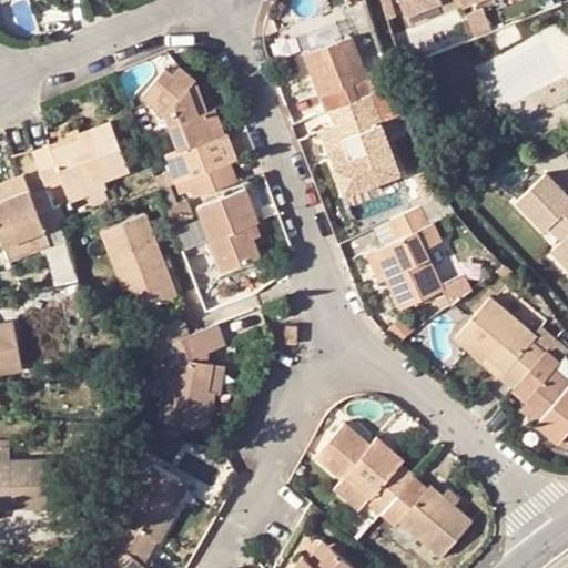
[(396,0),(403,14),(437,0),(442,9),(459,1),(462,9),(483,0),(396,0)]
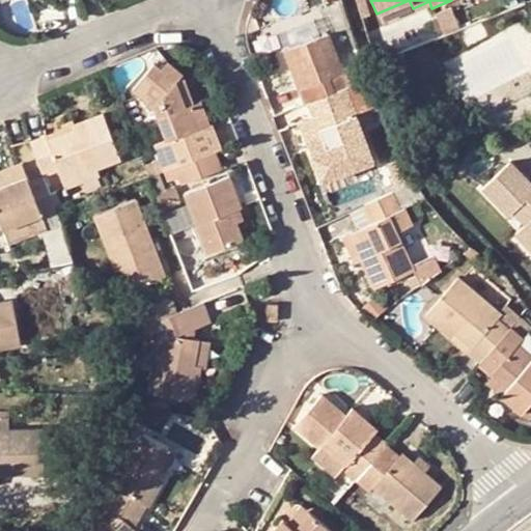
[(328,34),(286,51),(307,103),(309,103),(345,88),(339,73),(343,72),(328,34)]
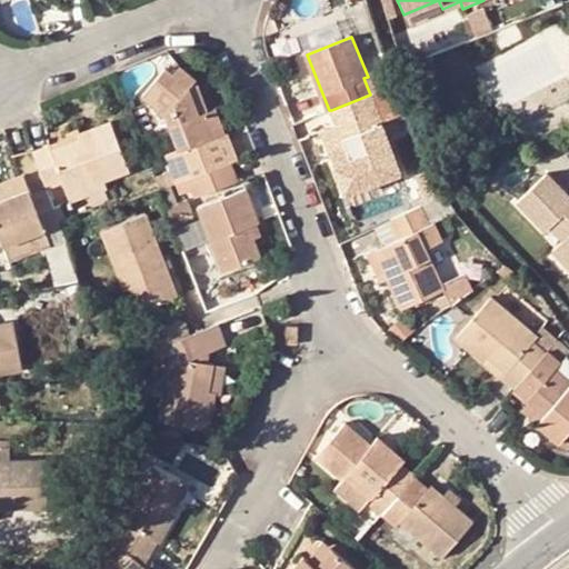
[(168,155),(177,183),(215,169),(203,140),(218,135),(208,110),(201,113),(190,88),(197,79),(179,67),(173,76),(166,69),(142,97),(166,116),(179,150),(168,155)]
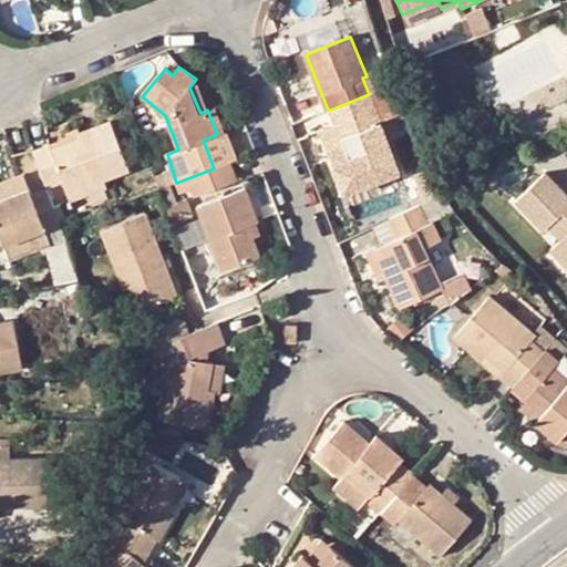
[(200,113),(207,110),(196,79),(189,88),(200,113)]
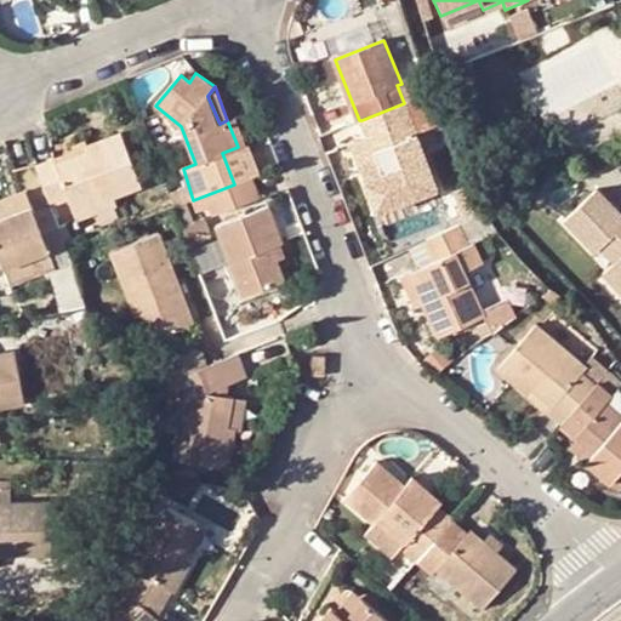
[(438,188),(404,103),(362,120),(369,136),(351,143),(377,211),(438,188)]
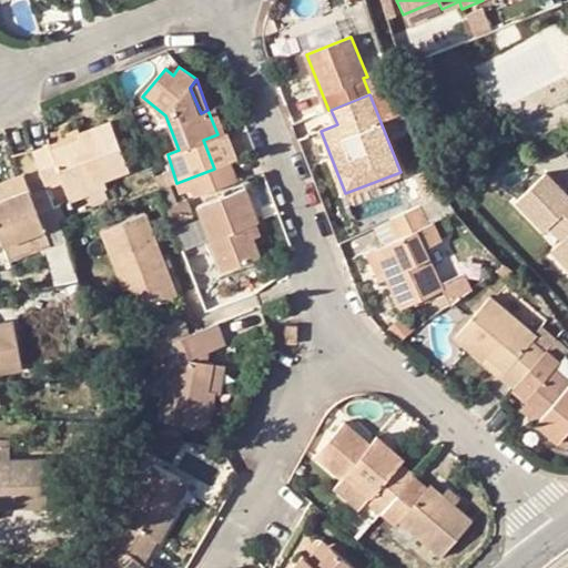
[(567,101),(520,121),(528,143),(567,128),(567,101)]
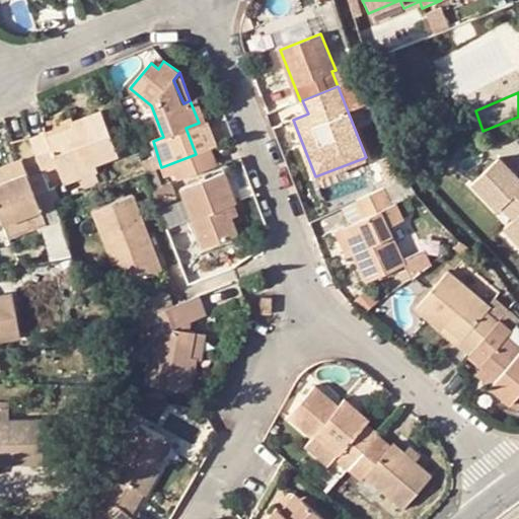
[(204,121),(196,99),(190,100),(199,123),(204,121)]
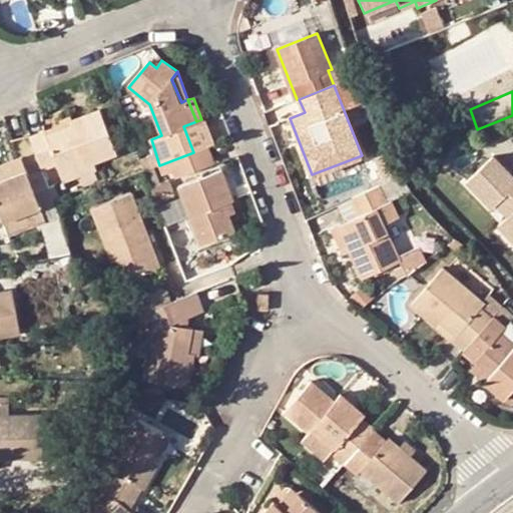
[(30,136),(43,169),(56,164),(61,175),(94,162),(117,153),(99,109),(71,120),(72,124),(46,135),(44,131),(30,136)]
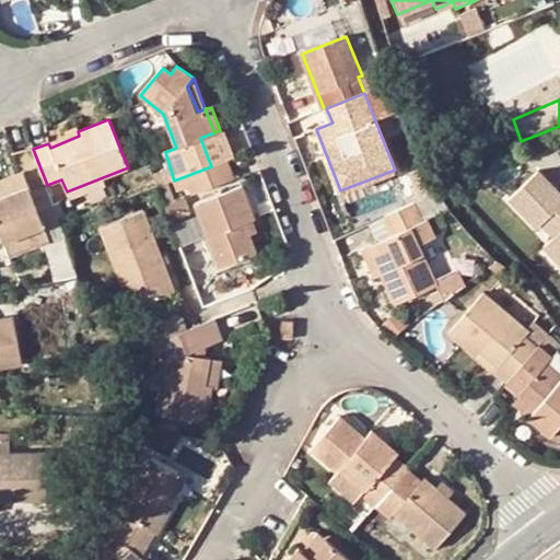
[(498,136),(490,120),(478,126),(486,141),(498,136)]
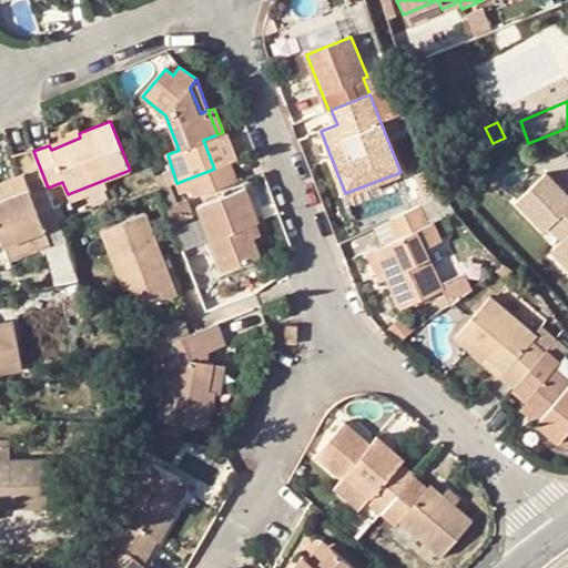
[(66,133),(67,138),(49,145),(51,150),(80,138),(79,133),(77,128),(66,133)]
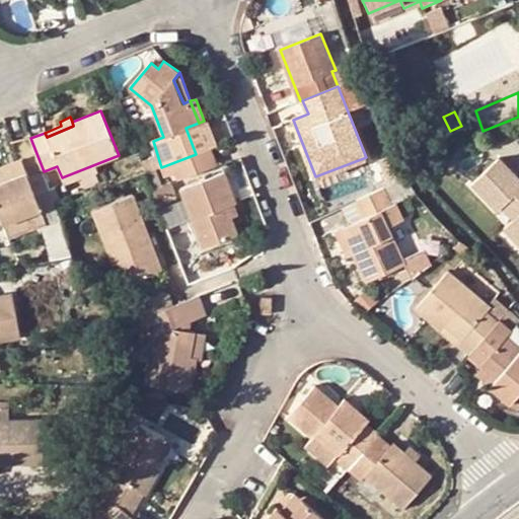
[(211,149),(196,154),(161,167),(164,176),(174,172),(177,179),(216,164),(211,149)]
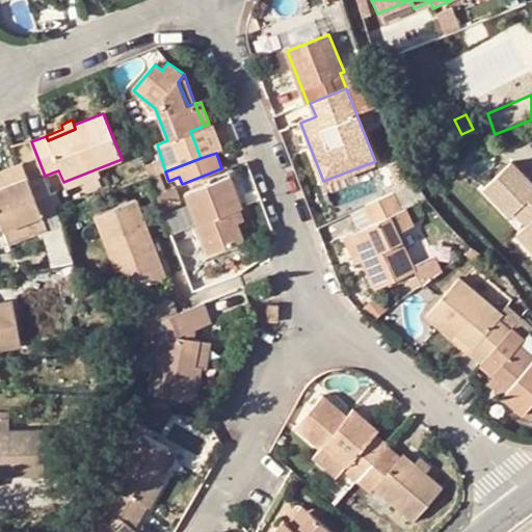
[(523,202),(531,210),(531,218),(528,222),(519,234),(531,246),(531,180),(511,161),(484,187),(512,213),(515,210),(523,202)]
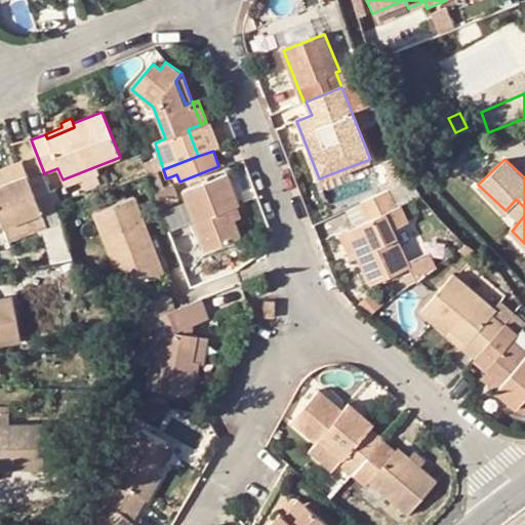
[(0,185),(28,174),(23,163),(0,171),(0,185)]
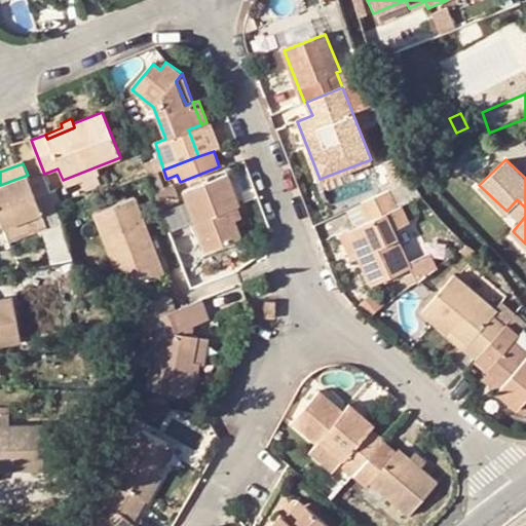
[(97,166),(63,180),(66,187),(100,174),(97,166)]
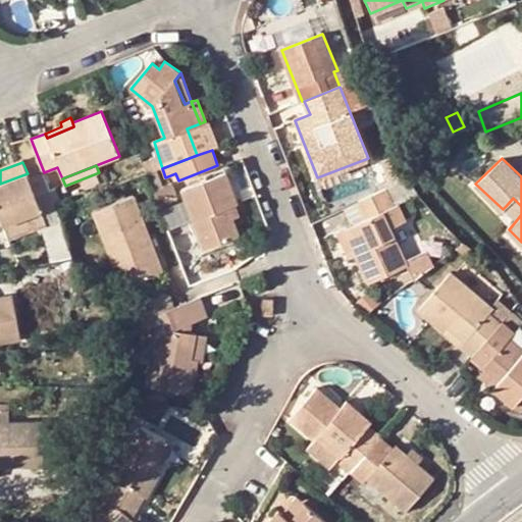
[(385,189),(407,178),(402,170),(385,177),(387,181),(377,185),(380,191),(385,189)]
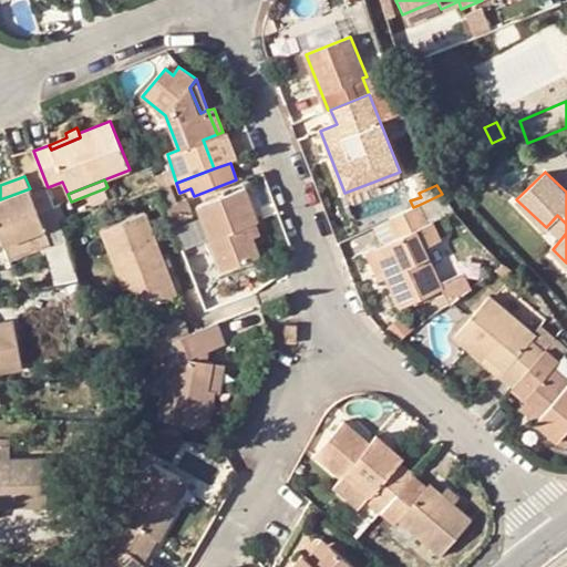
[(32,193),(30,188),(0,199),(0,234),(4,246),(61,224),(48,187),(32,193)]
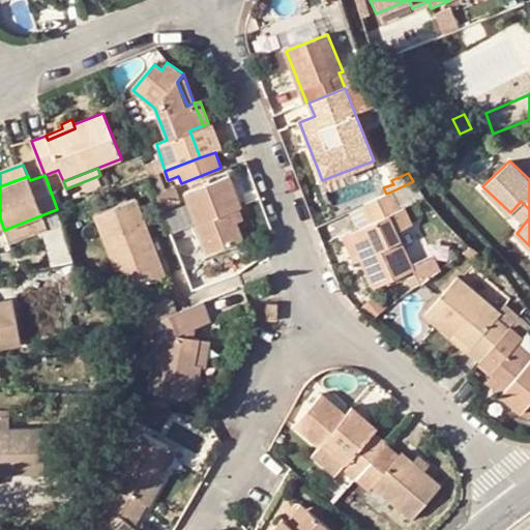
[(208,252),(242,239),(236,222),(232,210),(239,207),(242,207),(229,175),(185,193),(208,252)]
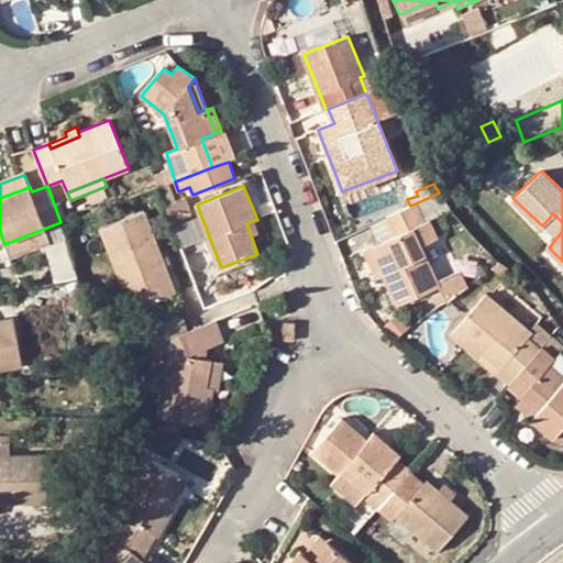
[(429,220),(451,210),(439,192),(416,203),(424,222),(429,220)]
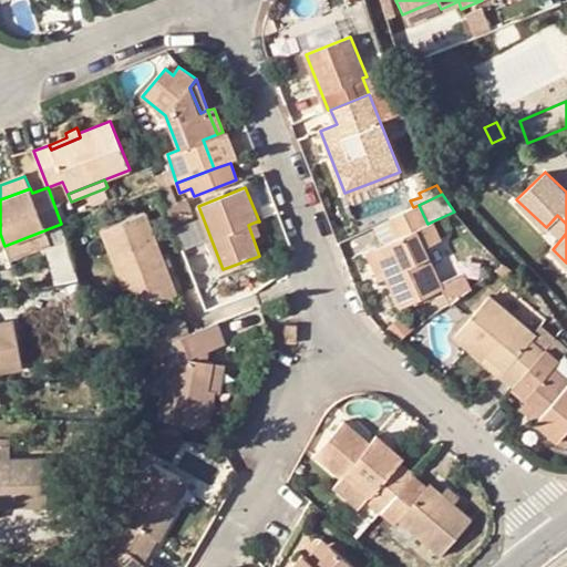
[(186,198),(166,206),(173,222),(192,214),(186,198)]
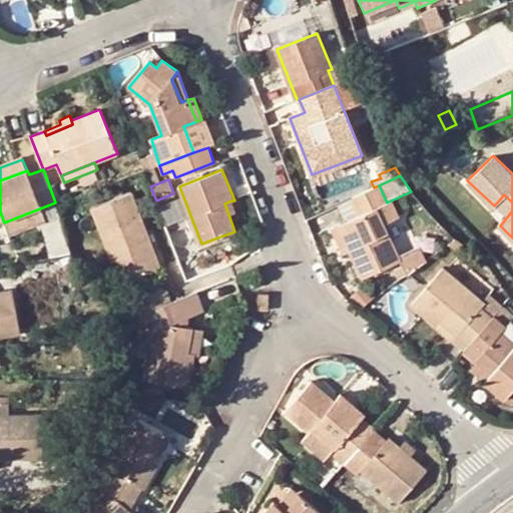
[(379,185),(374,187),(351,198),(360,215),(332,229),(343,253),(351,250),(364,278),(401,260),(384,223),(398,217),(391,200),(387,202),(379,185)]
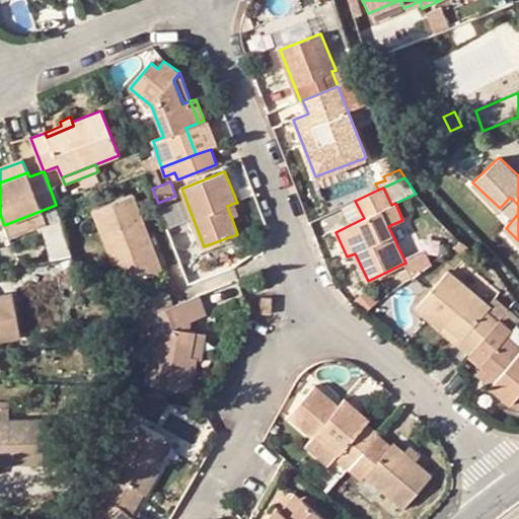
[(127,283),(162,270),(155,250),(149,235),(134,195),(93,211),(115,266),(119,264),(127,283)]
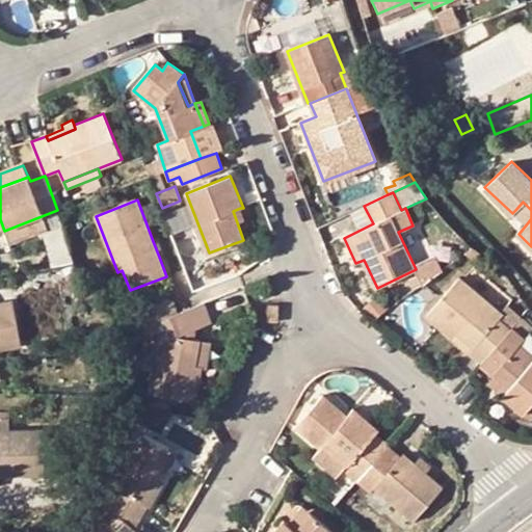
[(531,210),(523,202),(515,210),(528,222),(531,218),(531,210)]
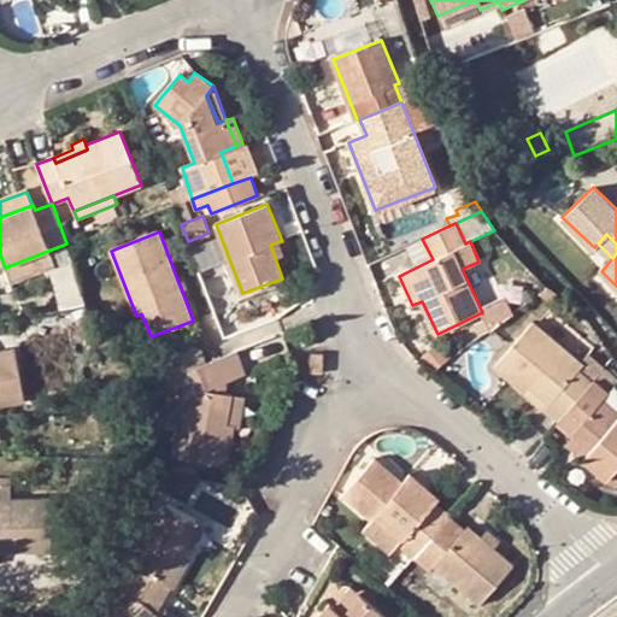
[(270,245),(275,258),(283,254),(278,241),(270,245)]
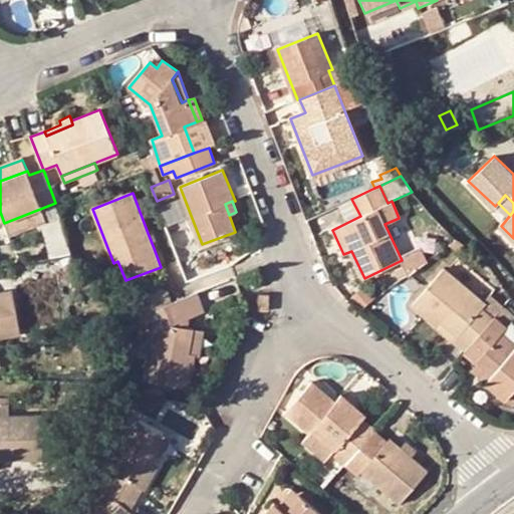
[(60,219),(56,206),(55,203),(4,223),(7,229),(42,216),(44,224),(60,219)]
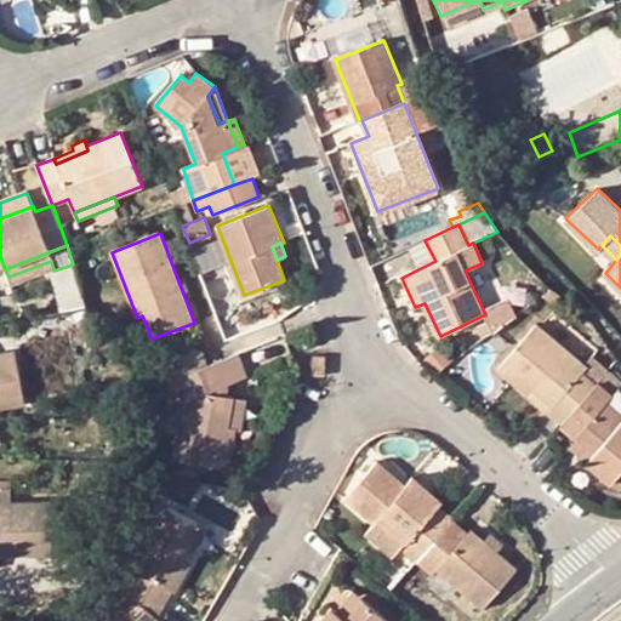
[(194,296),(187,279),(178,281),(186,300),(194,296)]
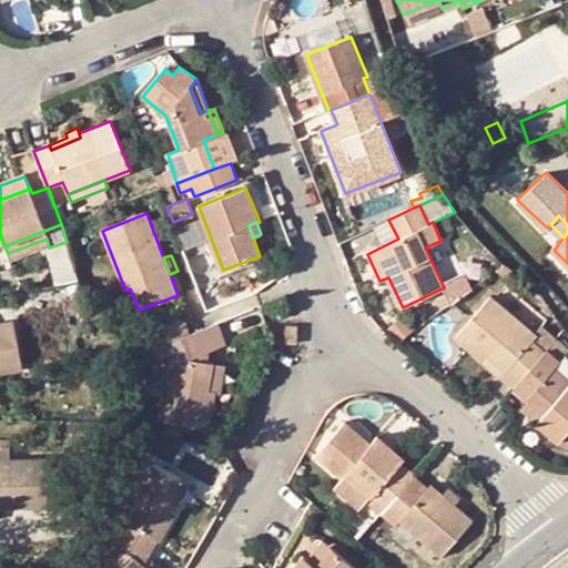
[(456,338),(483,361),(488,356),(506,372),(501,376),(515,387),(546,350),(534,341),(537,335),(490,296),(456,338)]
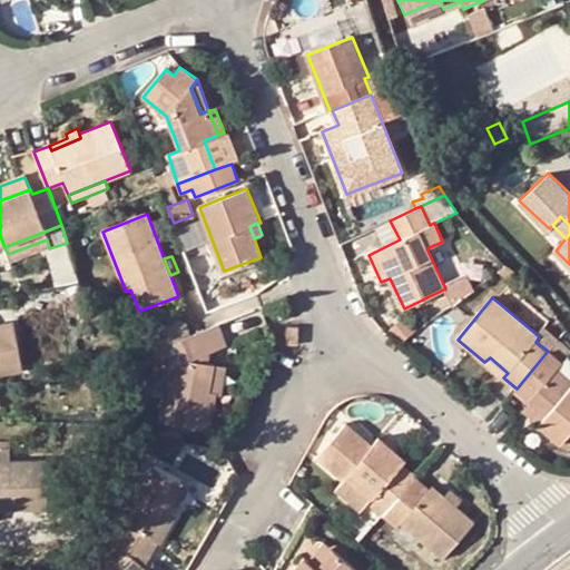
[(147,333),(154,351),(155,350),(190,335),(184,318),(147,333)]
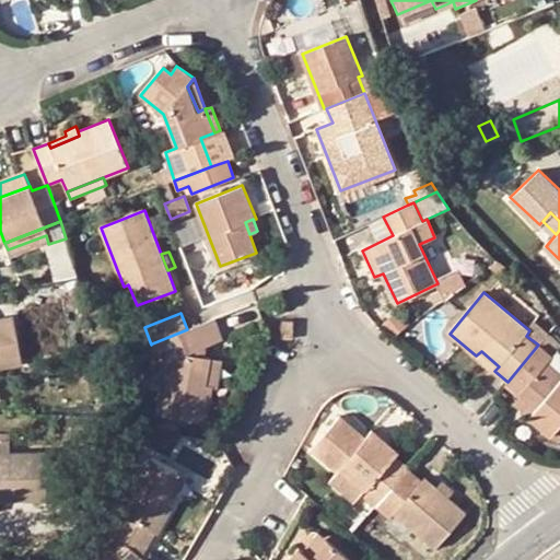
[(0,368),(22,364),(13,316),(0,318),(0,368)]
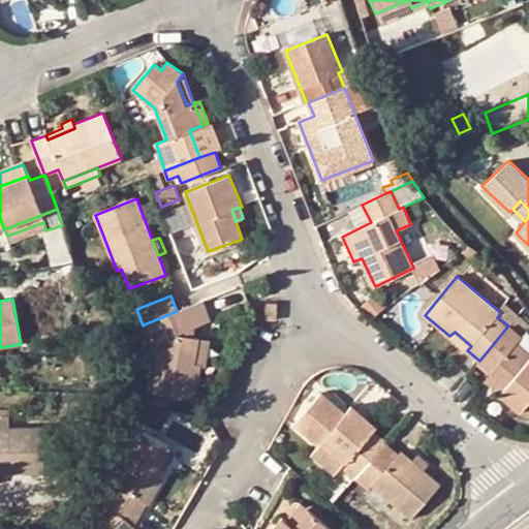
[(211,320),(203,301),(177,311),(144,324),(145,328),(147,330),(149,333),(152,334),(155,335),(158,334),(159,334),(150,391),(195,399),(200,366),(201,364),(195,363),(199,338),(177,334),(211,320)]
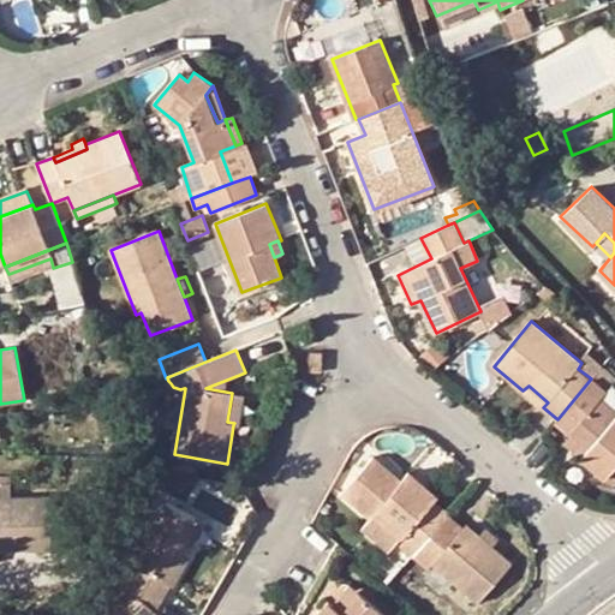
[(311,353),(311,370),(322,371),(323,353),(311,353)]
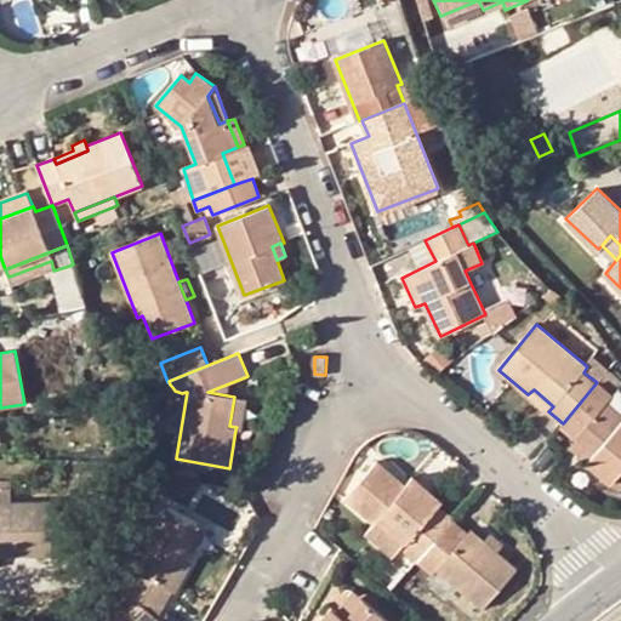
[(584,372),(597,382),(608,369),(594,358),(587,366),(584,372)]
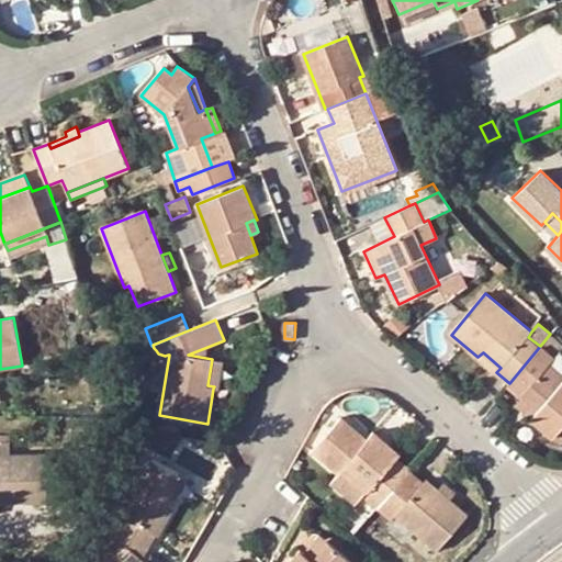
[(540,346),(509,383),(524,395),(535,404),(527,413),(561,441),(561,353),(560,351),(555,358),(540,346)]
